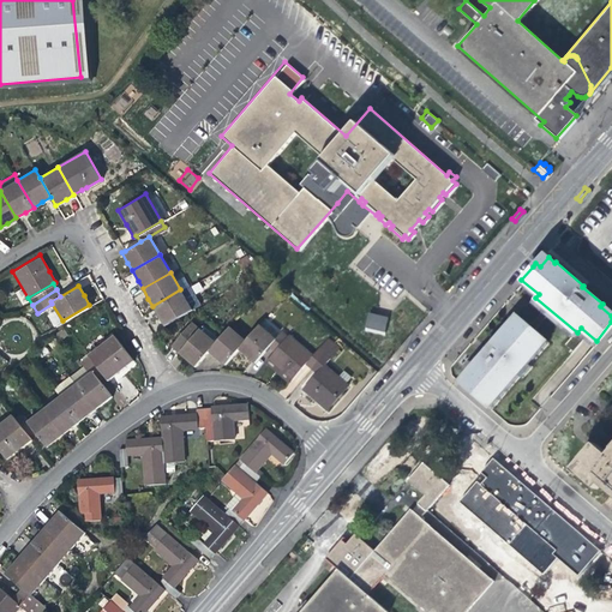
[(191,307),(180,289),(153,306),(157,315),(163,324),(191,307)]
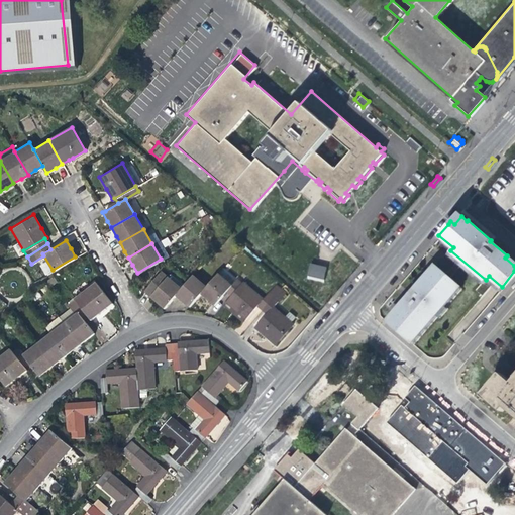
[(309,261),(306,273),(323,277),(326,265),(309,261)]
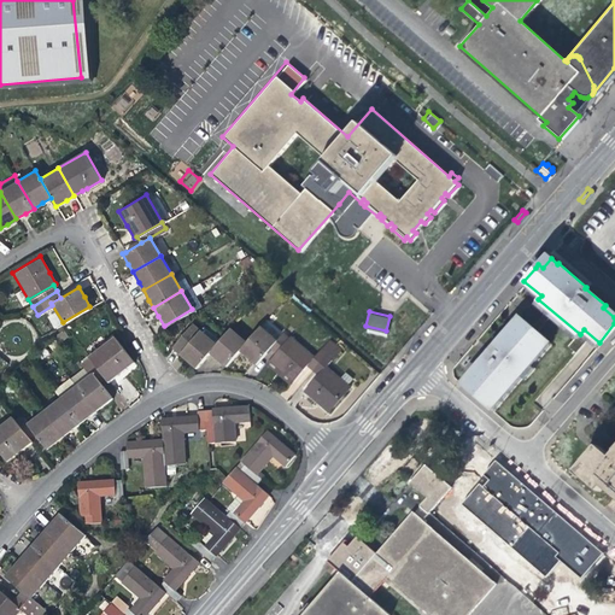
[(534,351),(546,338),(522,317),(509,332),(505,329),(499,335),(492,344),(493,345),(485,356),(484,355),(469,370),(474,375),(468,381),(476,388),(474,392),(488,404),(503,387),(507,391),(538,355),(534,351)]
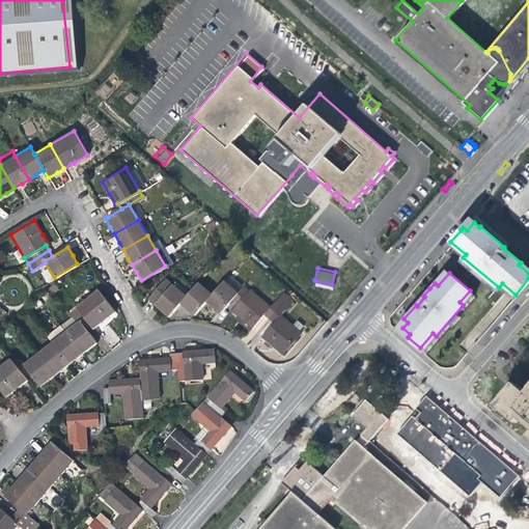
[(168,315),(179,303),(186,296),(164,277),(146,298),(158,308),(168,315)]
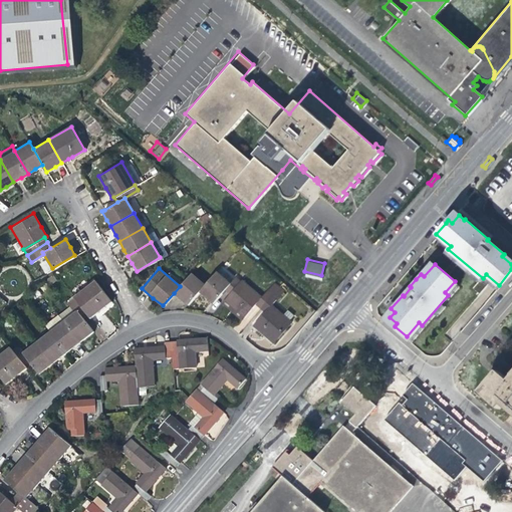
[(224,289),(230,282),(216,270),(205,284),(199,291),(206,297),(212,303),(224,289)]
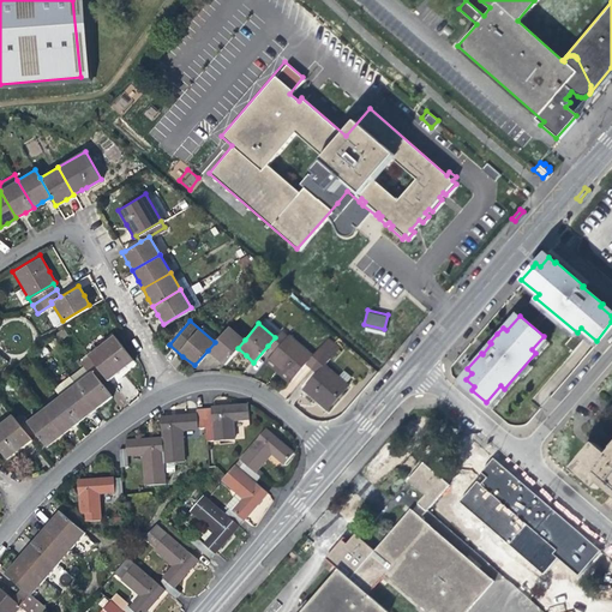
[(223,364),(238,348),(245,340),(228,325),(215,342),(208,351),(215,357),(223,364)]
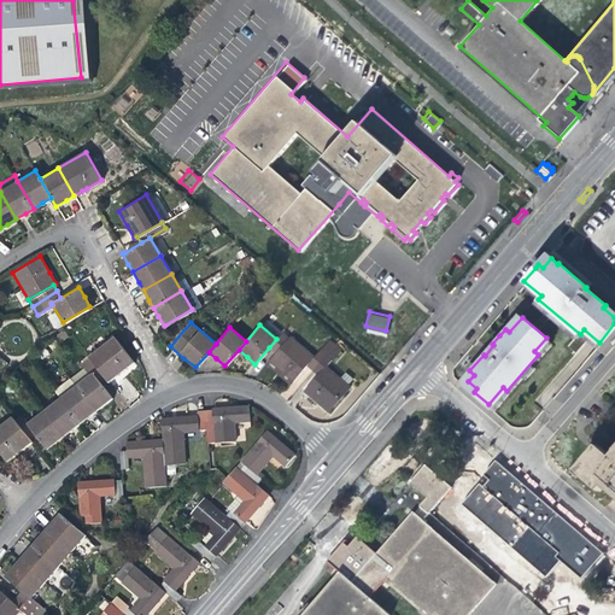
[(276,339),(269,347),(275,352),(287,337),(281,332),(276,339)]
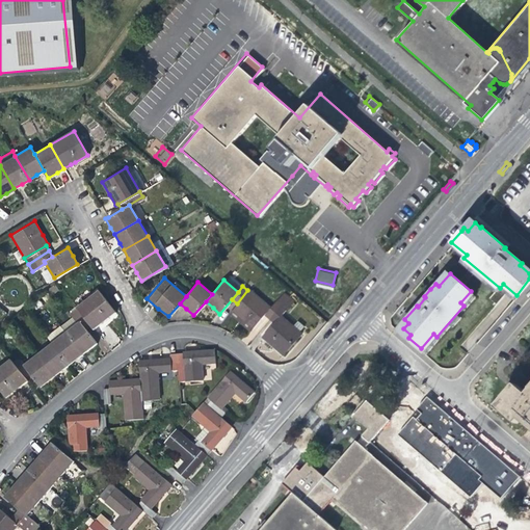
[(263,313),(269,306),(249,289),(247,290),(237,303),(232,309),(252,326),(263,313)]
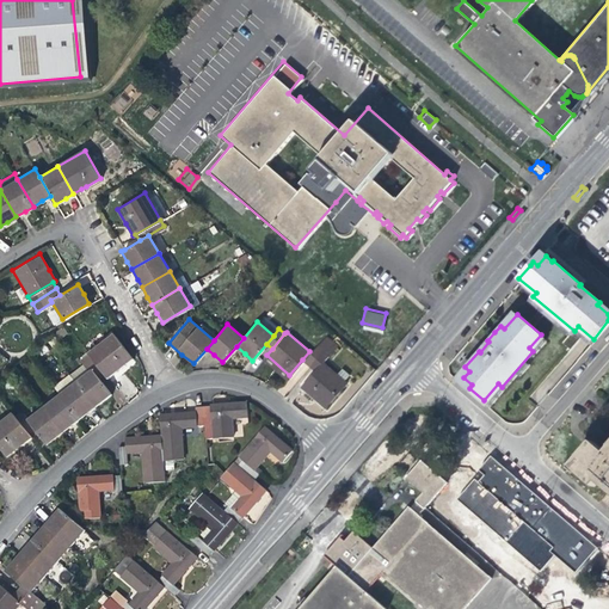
[(112,333),(88,352),(104,373),(108,377),(121,367),(131,357),(112,333)]
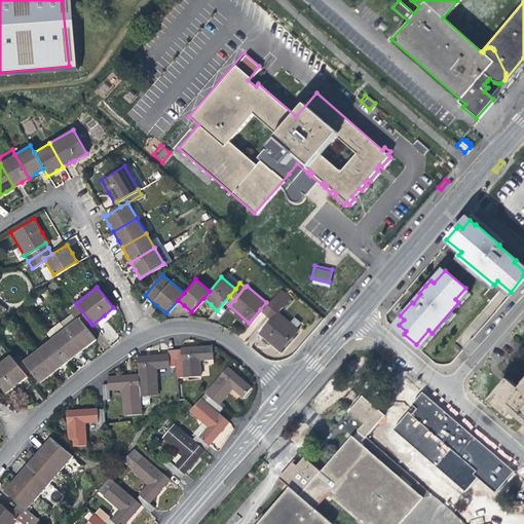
[(265,314),(269,317),(275,310),(288,297),(284,293),(276,301),(265,314)]
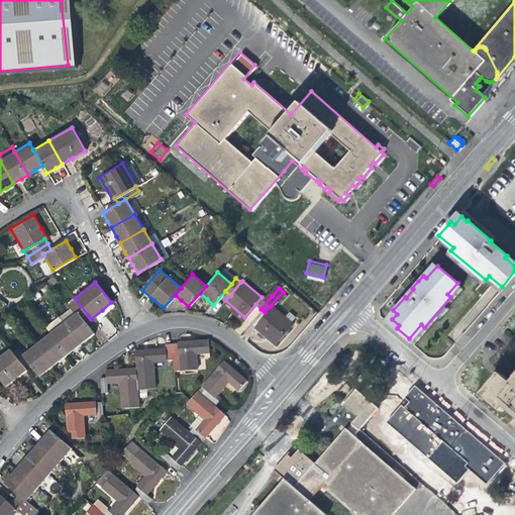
[(262,297),(255,304),(261,309),(272,296),(267,292),(262,297)]
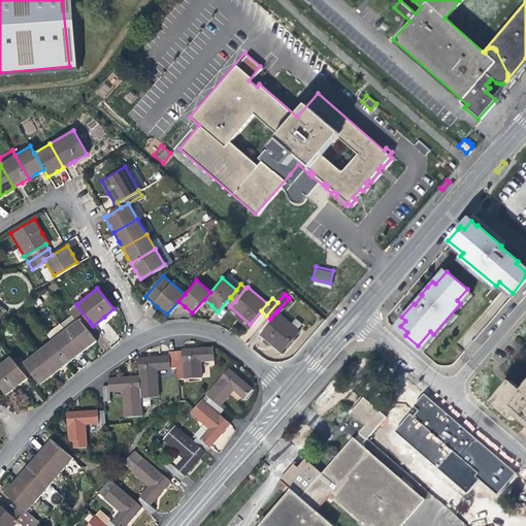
[(77,318),(85,325),(90,322),(76,304),(68,309),(75,320),(77,318)]
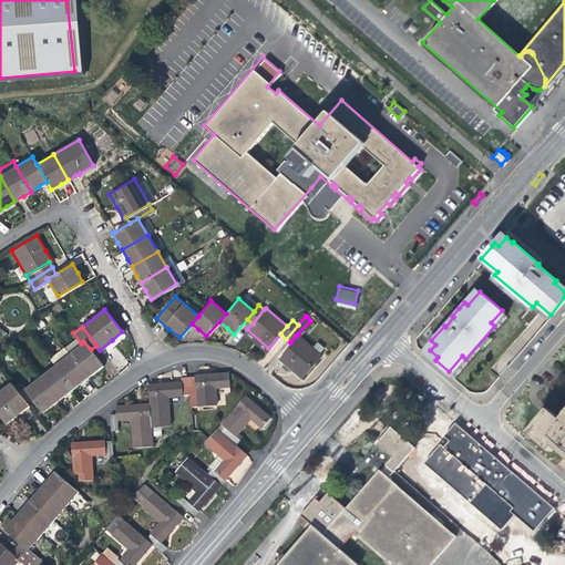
[(266,351),(268,348),(247,329),(244,334),(255,342),(266,351)]
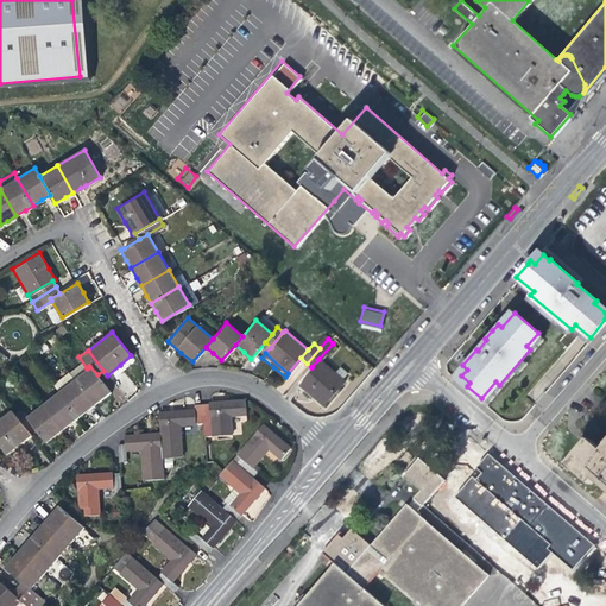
[(319,359),(311,367),(298,384),(311,396),(321,404),(342,380),(319,359)]
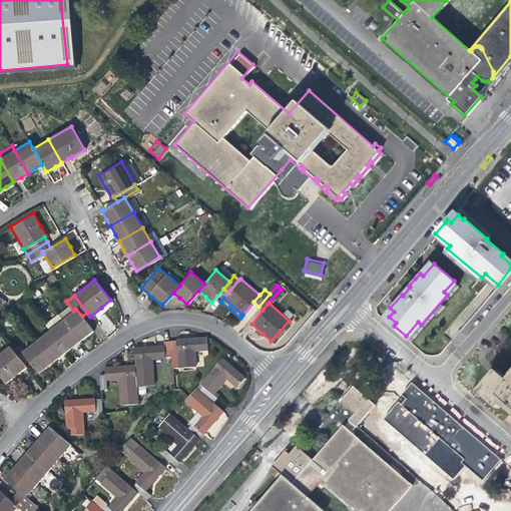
[(93,330),(82,316),(75,309),(73,311),(62,320),(79,341),(85,336),(93,330)]
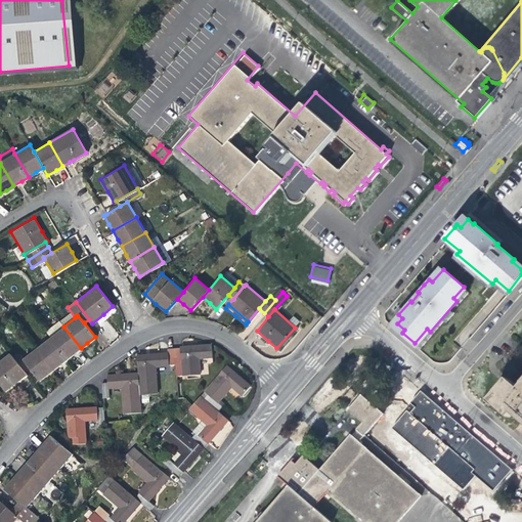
[(74,353),(81,348),(63,327),(50,337),(67,358),(74,353)]
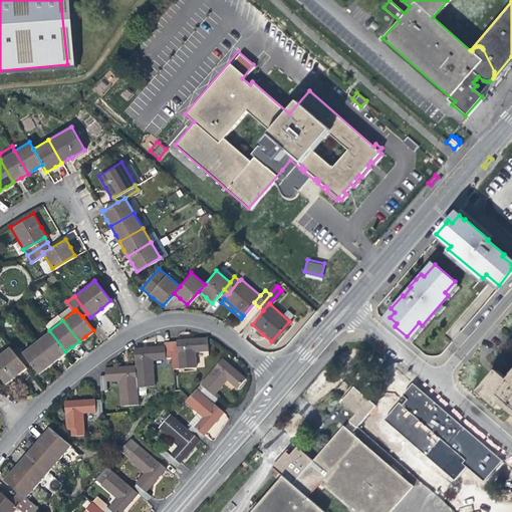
[(59,357),(65,351),(49,330),(36,341),(52,362),(59,357)]
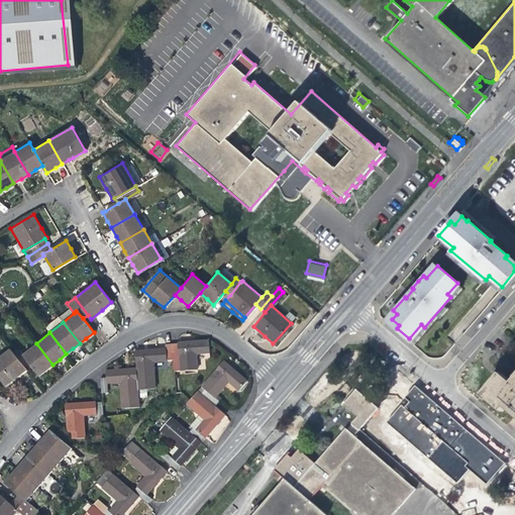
[(186,341),(171,342),(172,358),(173,370),(195,369),(194,352),(208,351),(207,339),(186,341)]
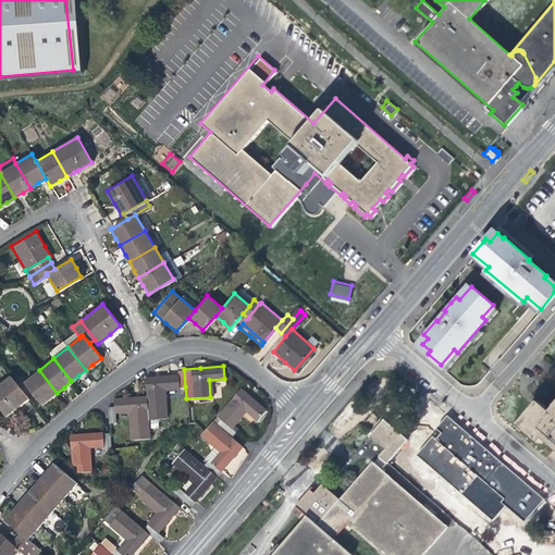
[(24,382),(31,390),(42,404),(49,398),(57,393),(39,370),(24,382)]
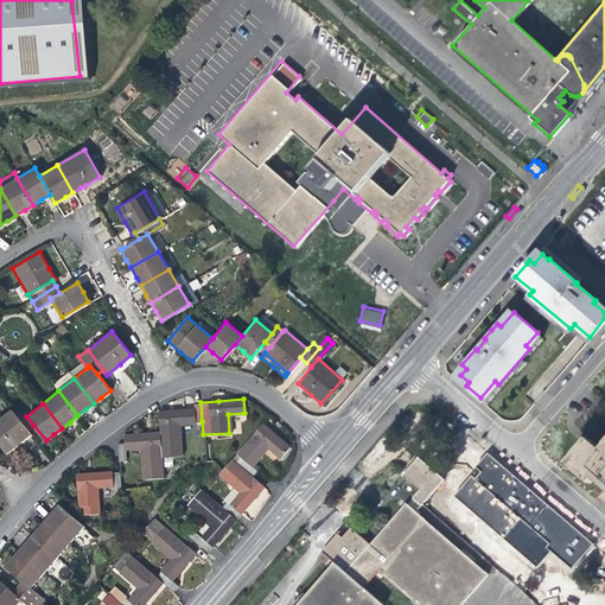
[(195,421),(193,408),(177,411),(158,412),(159,432),(161,457),(180,456),(178,424),(195,421)]
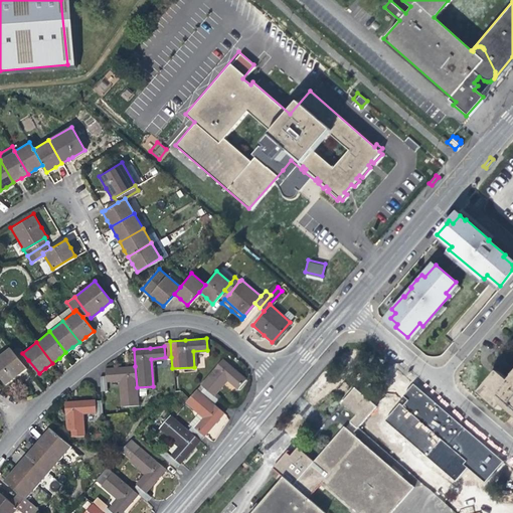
[(26,367),(23,363),(13,350),(10,347),(0,354),(0,377),(5,383),(26,367)]
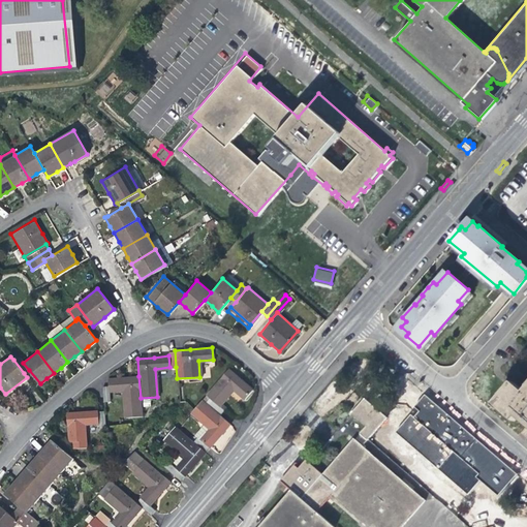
[(24,373),(29,370),(23,363),(19,357),(13,360),(24,373)]
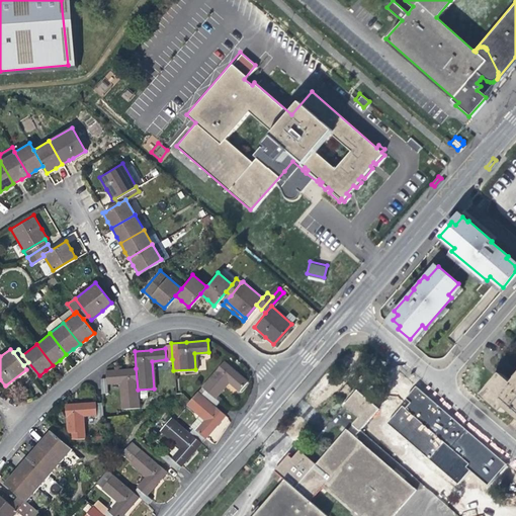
[(223,360),(200,387),(213,397),(228,380),(238,390),(246,380),(233,369),(223,360)]
